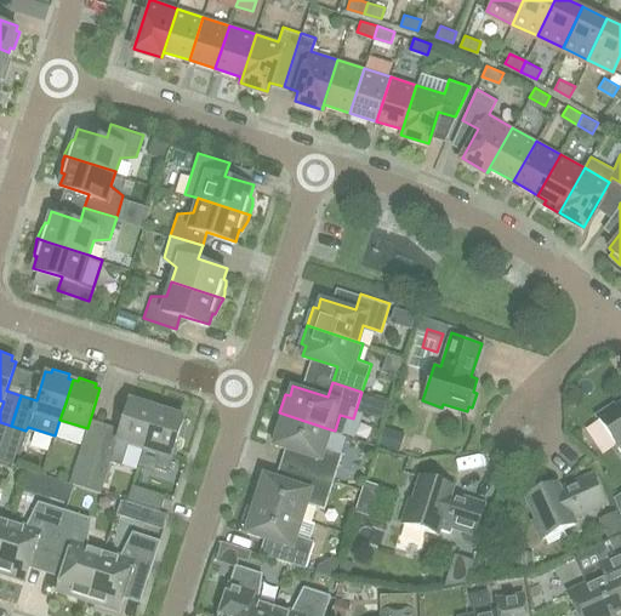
[(144,448),(157,408),(152,406),(154,401),(136,395),(135,400),(130,398),(117,438),(110,458),(109,460),(120,463),(127,441),(144,448)]
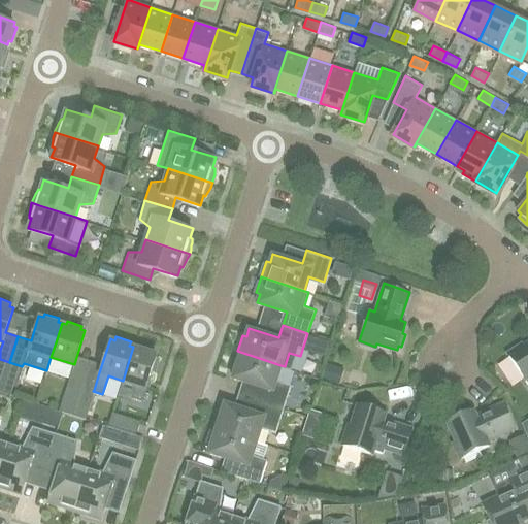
[(527,341),(524,345),(522,341),(507,352),(527,382),(527,341)]
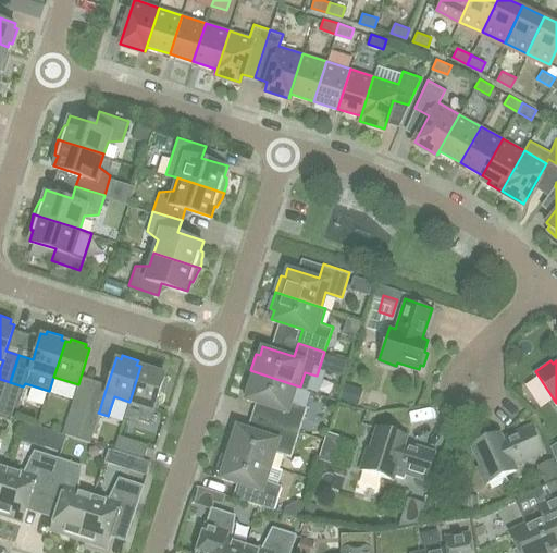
[(140,366),(130,402),(144,406),(139,418),(149,421),(160,390),(163,391),(168,378),(164,376),(165,373),(161,371),(162,368),(146,363),(145,367),(140,366)]
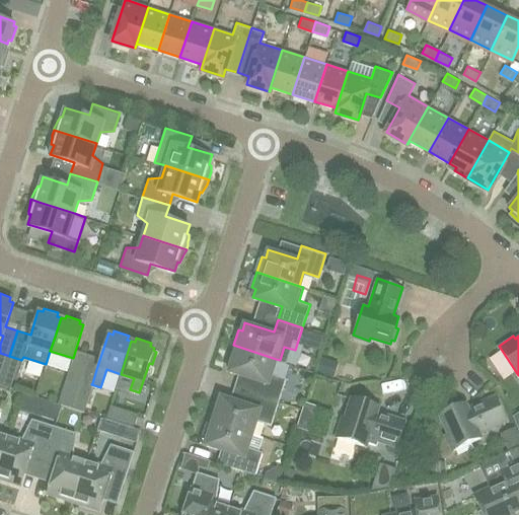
[(272,372),(276,359),(233,345),(228,361),(232,362),(229,370),(258,379),(253,392),(279,400),(286,377),(272,372)]
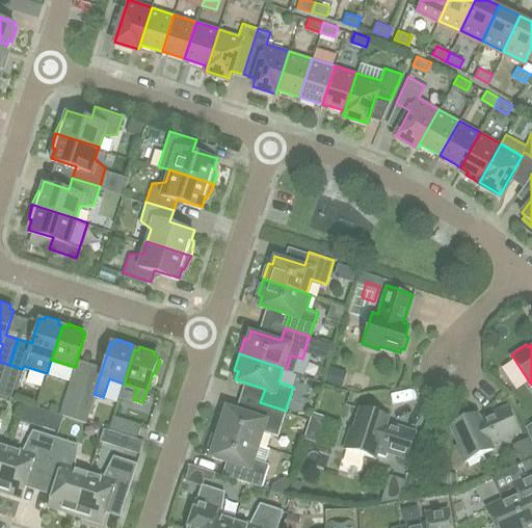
[(0,392),(0,393),(9,365),(0,362),(0,392)]
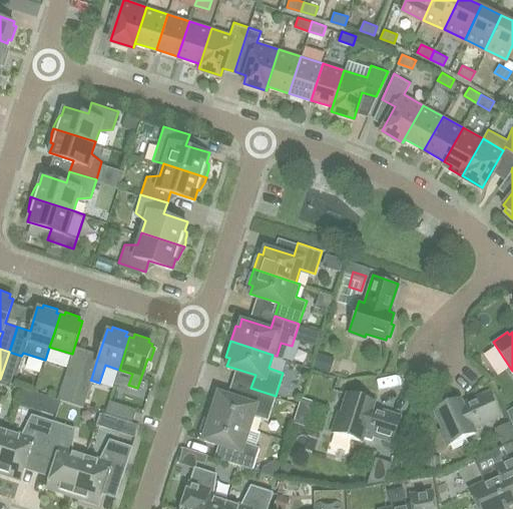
[(21,356),(9,352),(0,379),(13,383),(21,356)]
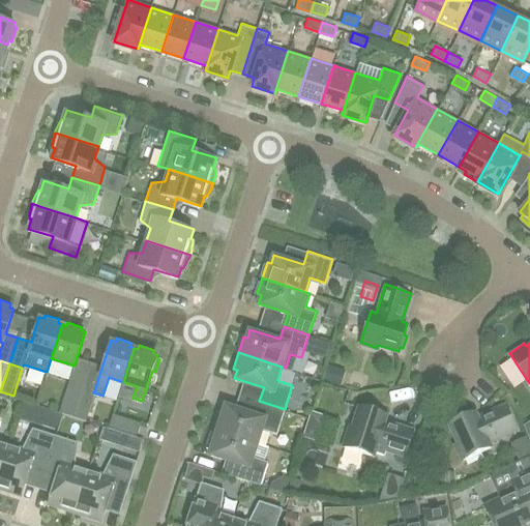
[(72,414),(82,387),(69,383),(60,410),(72,414)]
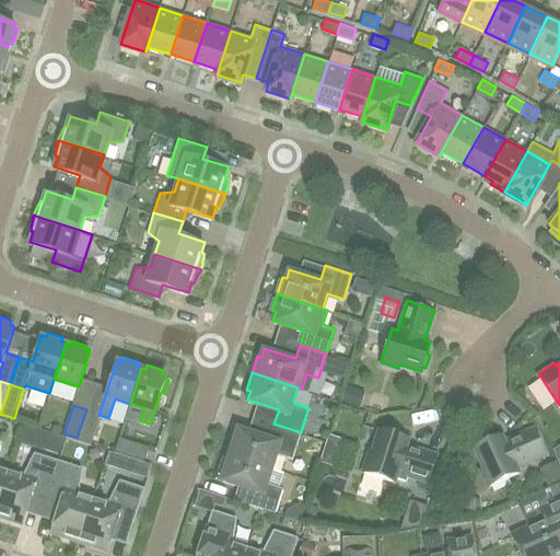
[(86,409),(77,438),(90,442),(98,415),(100,414),(86,409)]
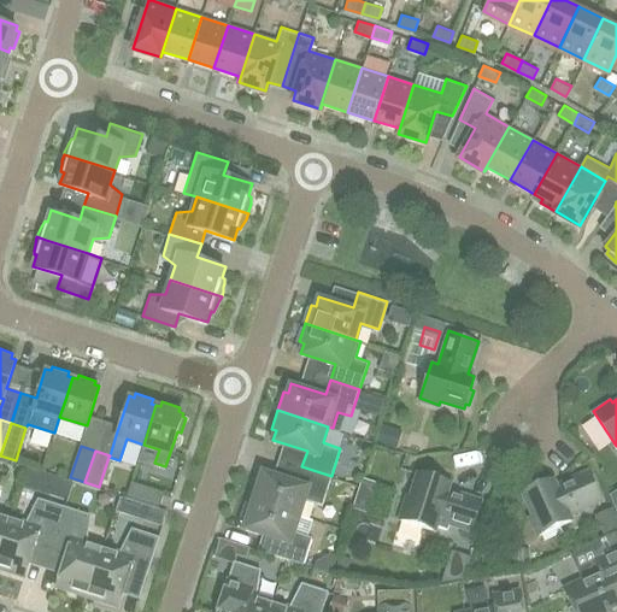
[(323,504),(331,476),(301,466),(297,482),(263,470),(259,480),(256,478),(250,498),(300,513),(305,498),(323,504)]
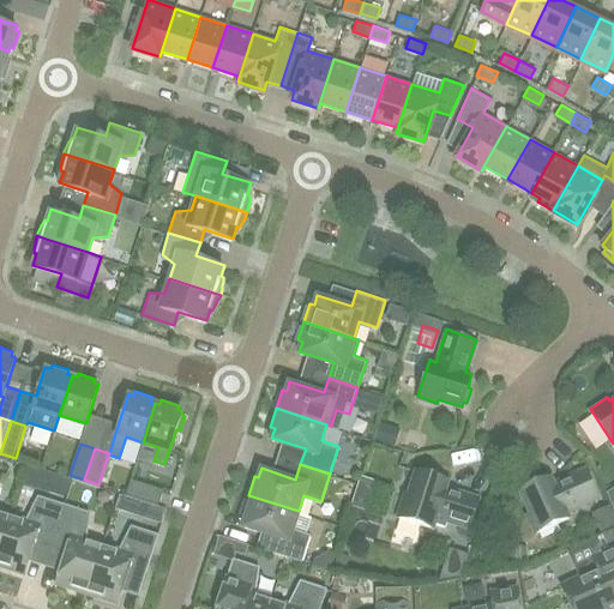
[(437,471),(421,466),(420,470),(415,469),(408,492),(404,490),(397,514),(433,526),(434,523),(445,525),(446,520),(469,528),(479,496),(446,486),(447,478),(435,475),(437,471)]
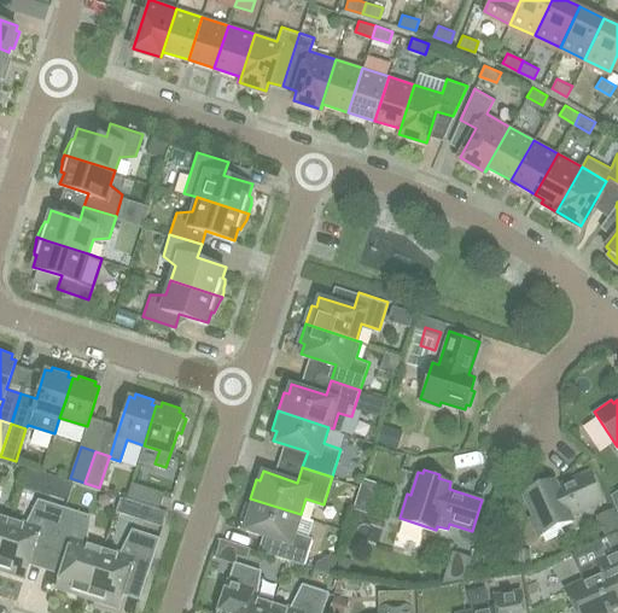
[(602,500),(589,470),(566,480),(567,482),(558,486),(554,478),(542,484),(540,480),(525,486),(528,490),(523,492),(534,514),(530,517),(538,535),(572,519),(570,513),(602,500)]
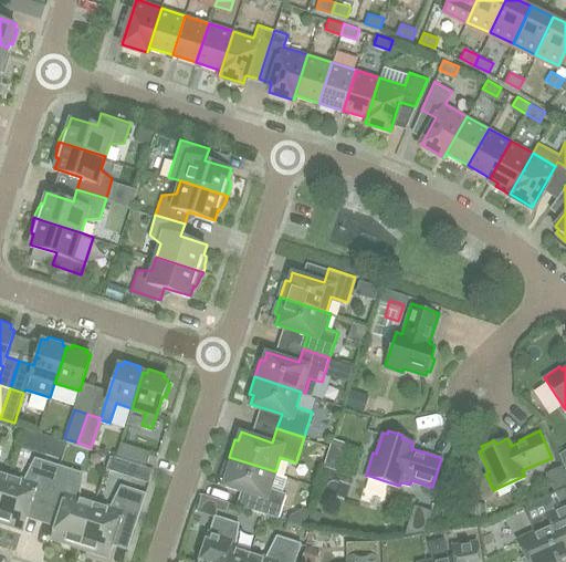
[(59,455),(62,441),(45,437),(41,450),(59,455)]
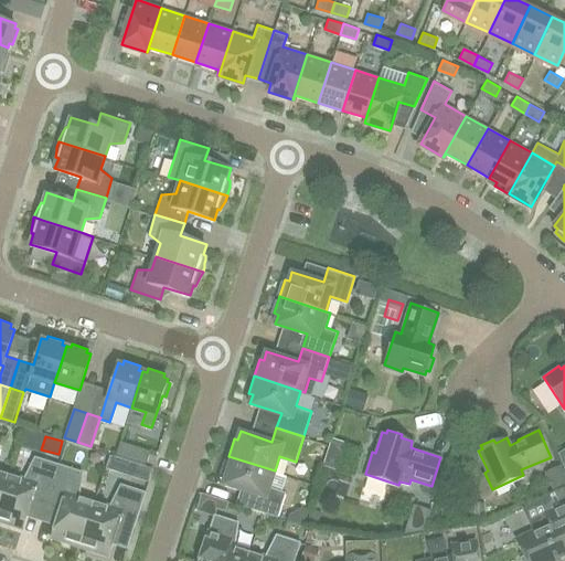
[(333,438),(328,454),(341,458),(347,443),(333,438)]
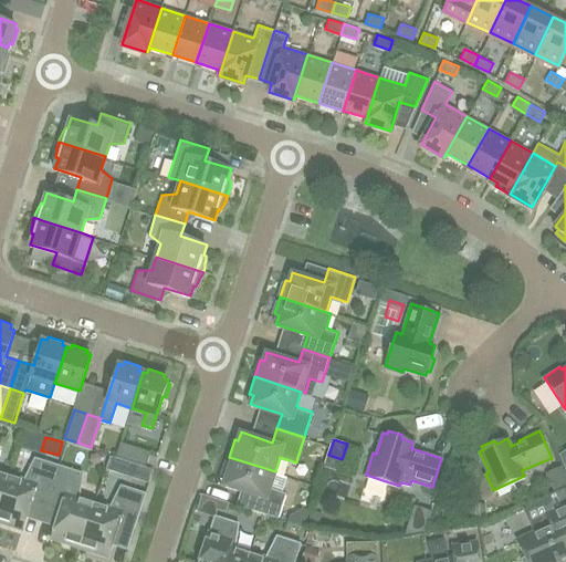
[(145,465),(149,450),(126,443),(119,440),(115,455),(145,465)]
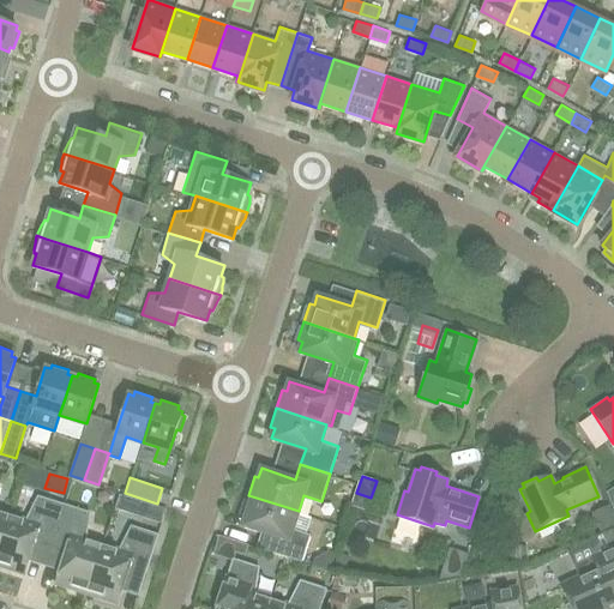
[(119,493),(114,507),(156,520),(161,506),(119,493)]
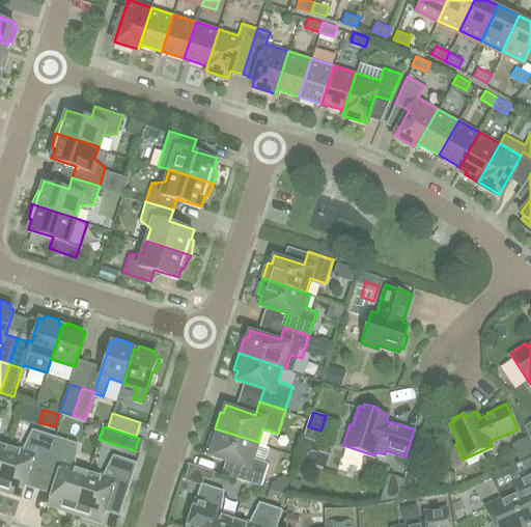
[(46,466),(56,435),(33,427),(23,448),(8,443),(0,469),(0,483),(4,486),(3,489),(21,495),(31,462),(46,466)]
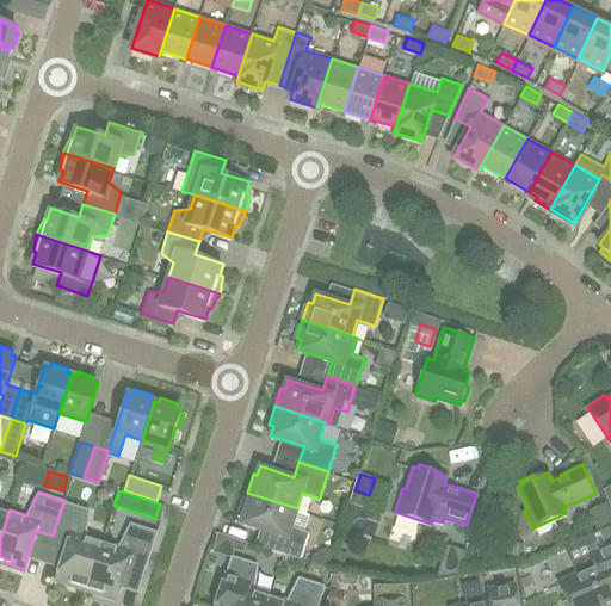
[(297,508),(247,493),(241,511),(245,512),(242,521),(276,532),(271,548),(300,557),(309,530),(304,529),(309,513),(296,509),(297,508)]
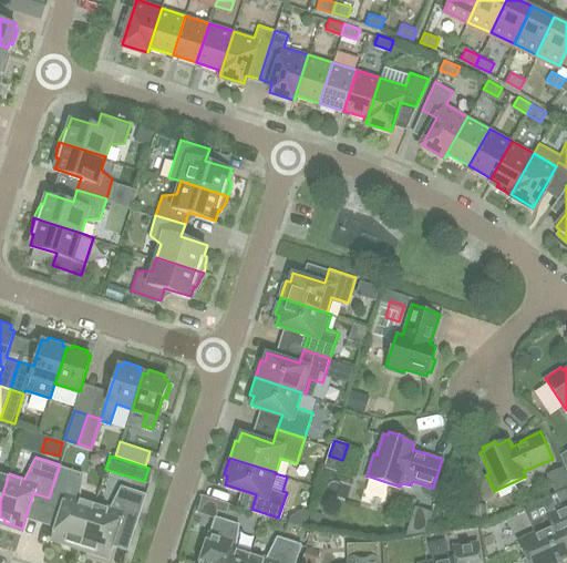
[(554,488),(566,481),(566,471),(564,463),(546,471),(554,488)]
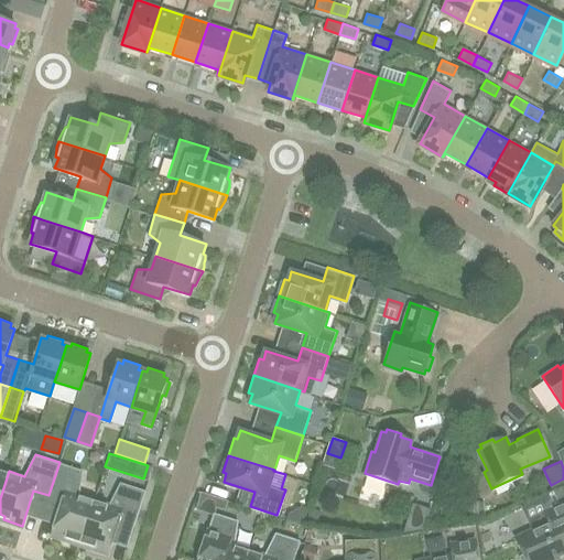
[(80,542),(95,498),(79,494),(83,470),(60,462),(49,495),(63,501),(52,535),(71,541),(72,538),(79,540),(79,541),(80,542)]
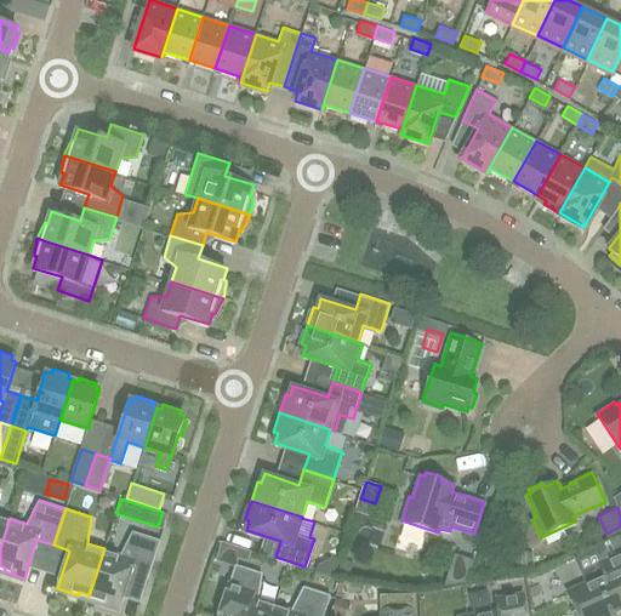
[(0,548),(10,518),(0,514),(0,548)]
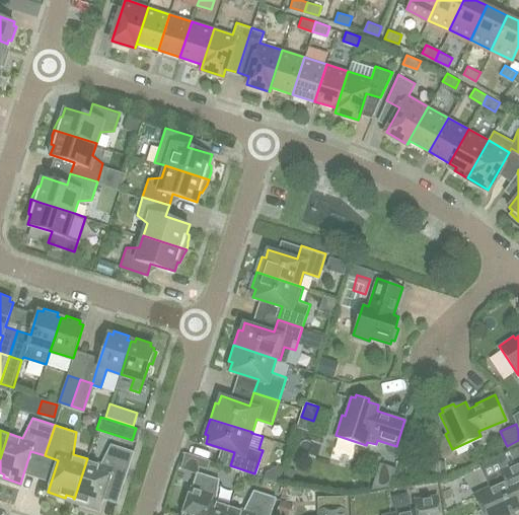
[(87,458),(74,499),(75,499),(76,498),(83,500),(82,503),(99,509),(109,476),(124,482),(134,450),(110,443),(100,462),(87,458)]
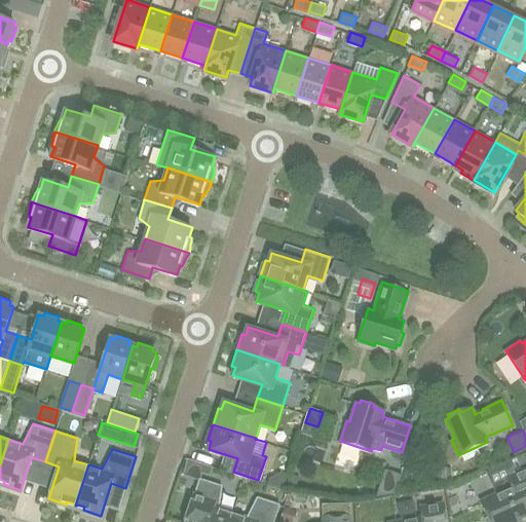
[(525,463),(506,473),(513,486),(498,492),(496,488),(479,496),(486,513),(483,515),(485,521),(511,521),(510,519),(525,511),(525,463)]
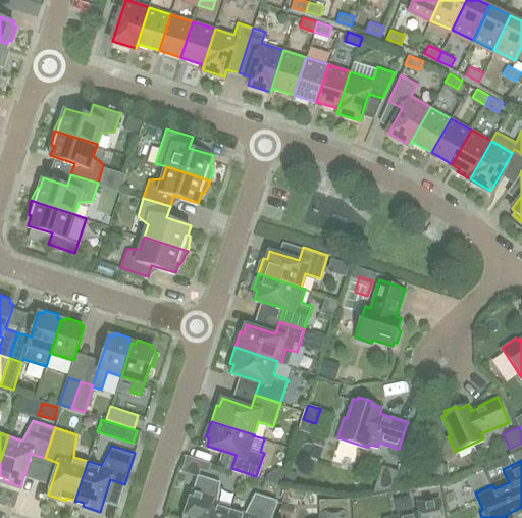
[(433,477),(449,476),(448,461),(432,462),(433,477)]
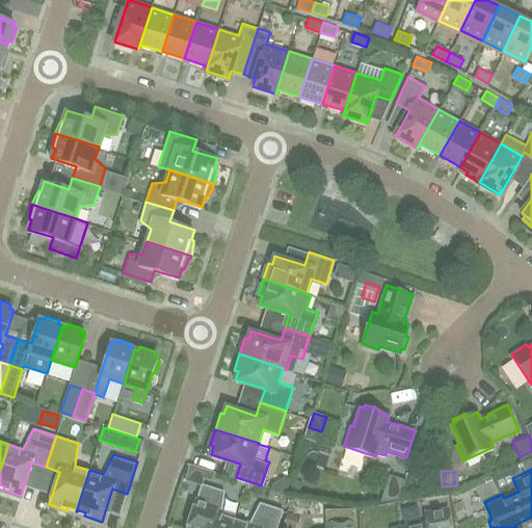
[(380,501),(401,498),(407,478),(389,473),(380,501)]
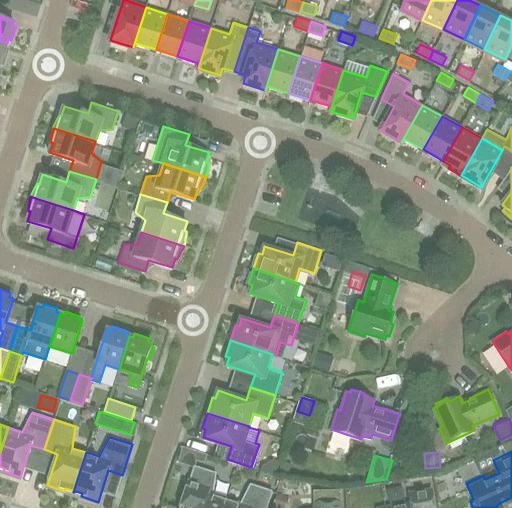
[(223,507),(227,498),(213,493),(216,472),(194,465),(184,495),(182,494),(179,507),(182,507),(181,507),(223,507)]
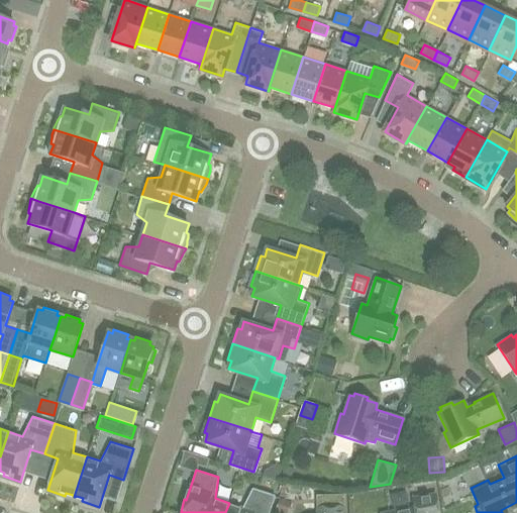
[(229,503),(225,512),(269,512),(275,495),(252,488),(242,507),(229,503)]
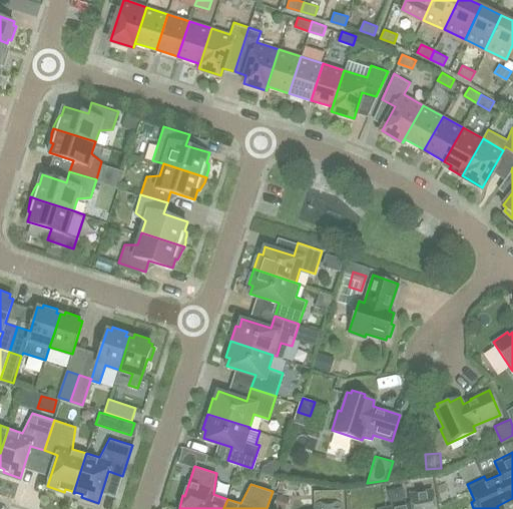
[(435,508),(432,489),(409,493),(412,507),(398,508),(396,508),(396,505),(378,508),(377,508),(435,508)]
